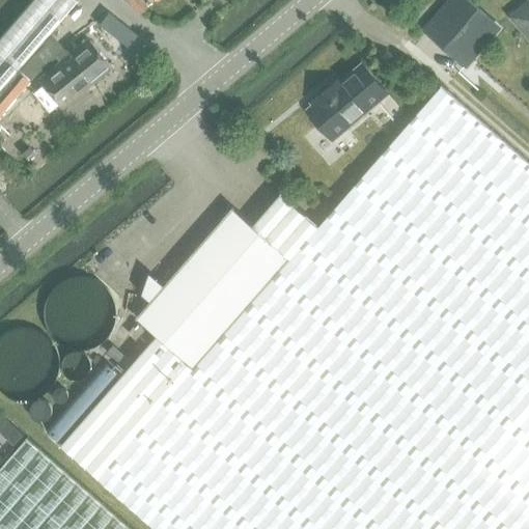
[(57,65),(65,58),(66,58),(48,36),(75,5),(68,0),(33,0),(0,38),(0,91),(19,70),(27,80),(51,59),(57,65)]
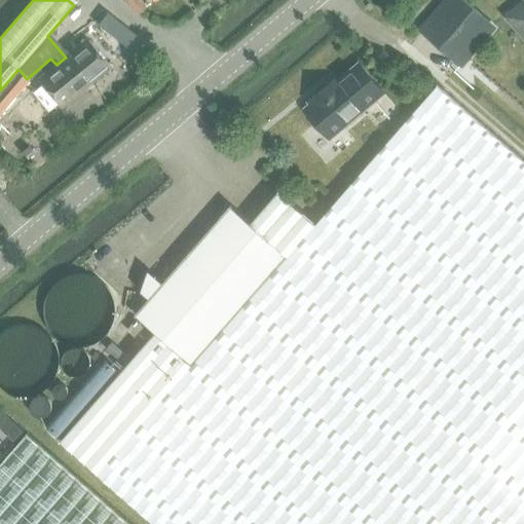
[(129,0),(122,0),(120,2),(134,19),(141,12),(129,0)]
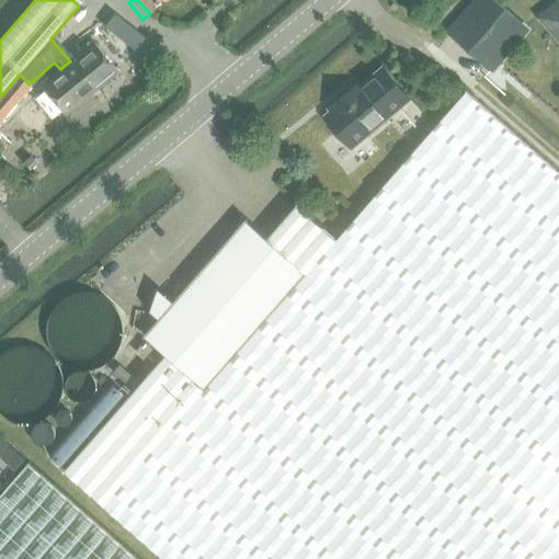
[(489,0),(476,0),(446,37),(487,72),(524,31),(489,0)]
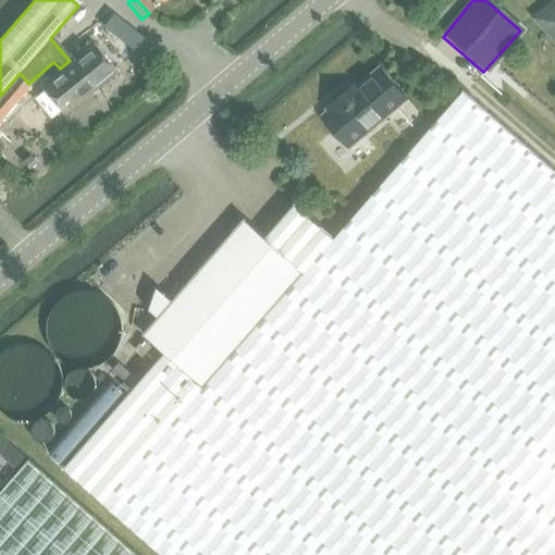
[(554,0),(554,1),(554,4),(537,21),(554,41),(554,0)]
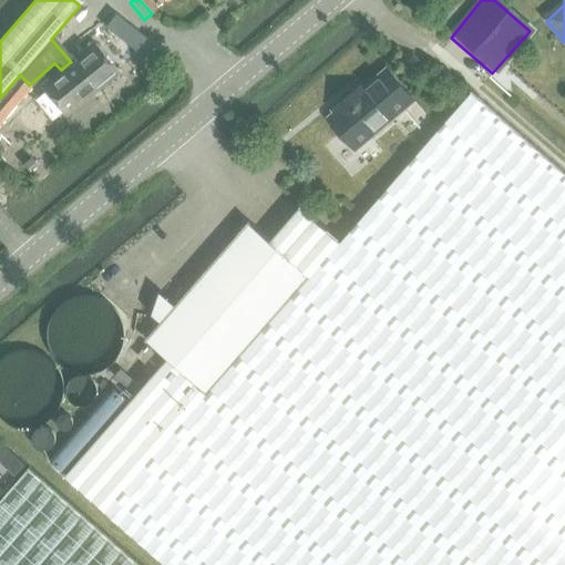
[(91,45),(71,62),(70,62),(78,71),(68,79),(84,98),(114,72),(91,45)]
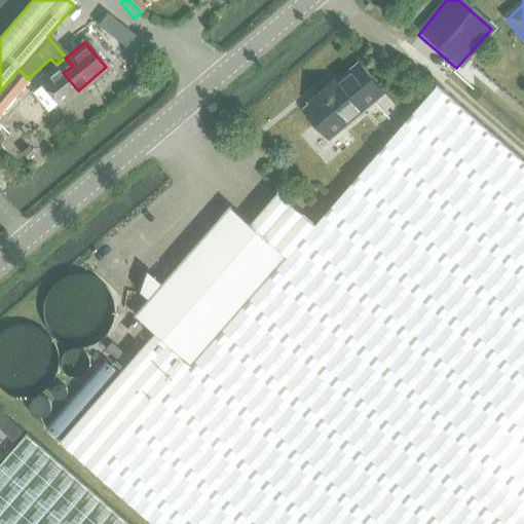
[(59,107),(78,90),(63,73),(72,66),(65,58),(57,65),(37,81),(41,85),(31,94),(47,113),(57,105),(59,107)]
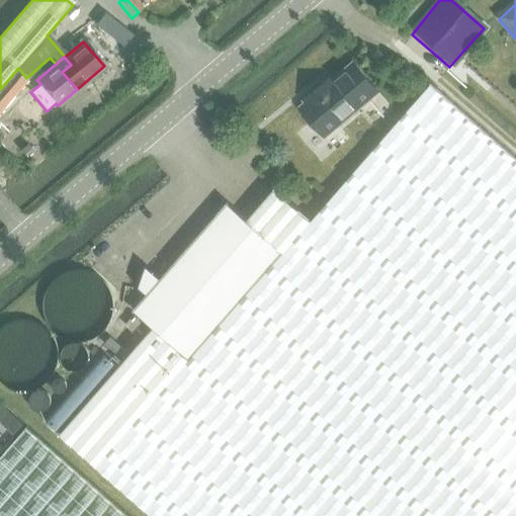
[(376,92),(352,64),(331,82),(328,79),(302,101),(305,104),(298,109),(323,138),(376,92)]
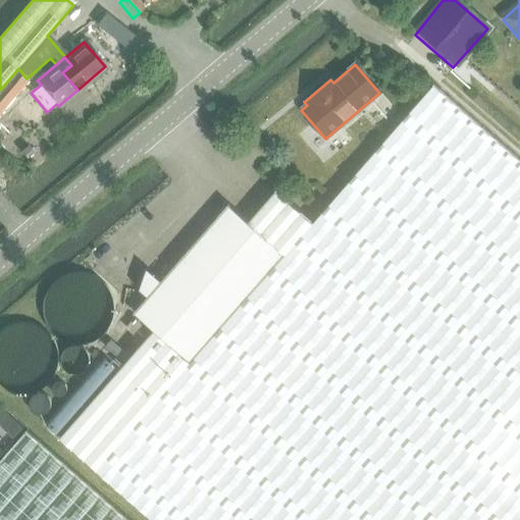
[(311,223),(97,471),(152,519),(519,519),(519,161),(432,86),(311,223)]
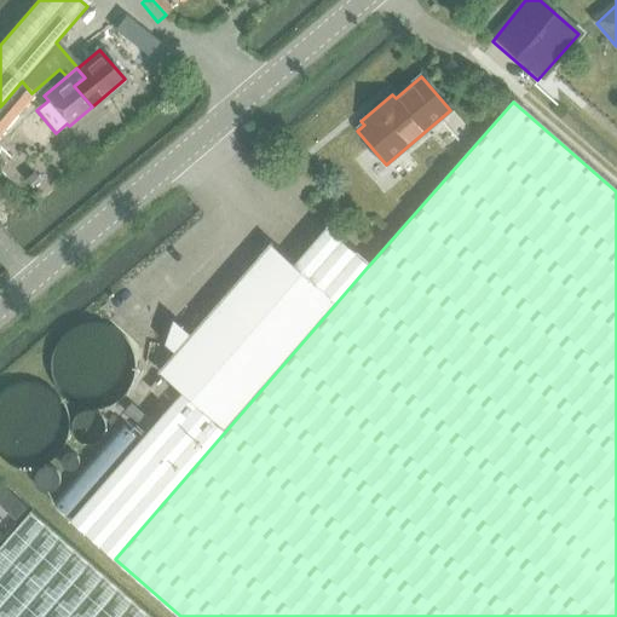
[(182,393),(71,522),(115,559),(369,265),(327,228),(294,265),(271,246),(191,336),(176,355),(159,373),(167,380),(182,393)]
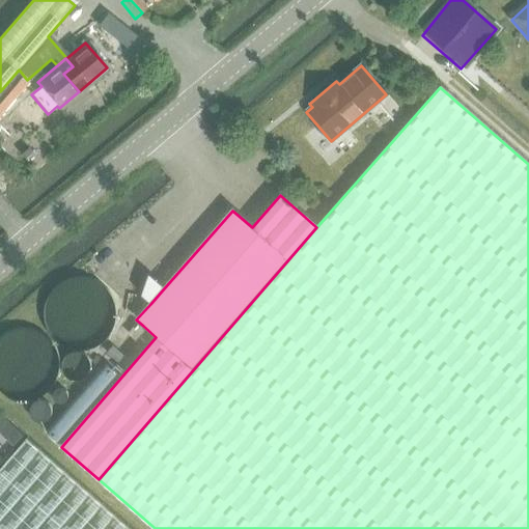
[(126,335),(133,341),(142,331),(134,324),(126,335)]
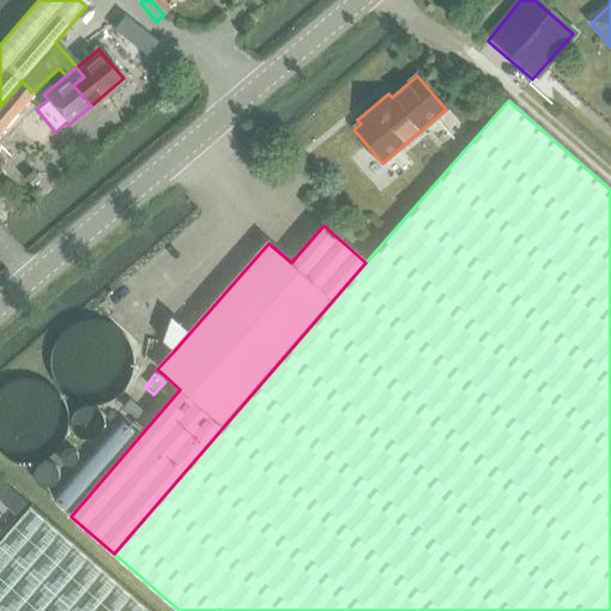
[(149,610),(30,507),(0,540),(0,610),(149,610)]
